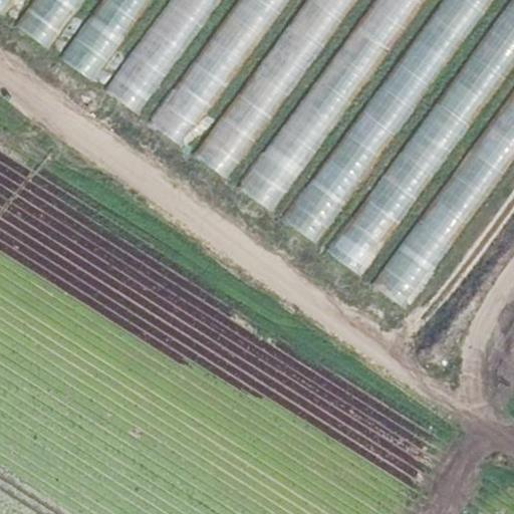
[(20,0),(0,0),(0,16),(5,20),(20,0)]
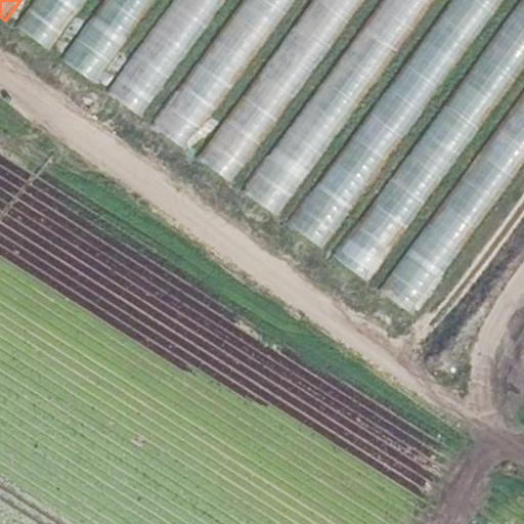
[(91,0),(37,0),(16,30),(52,54),(91,0)]
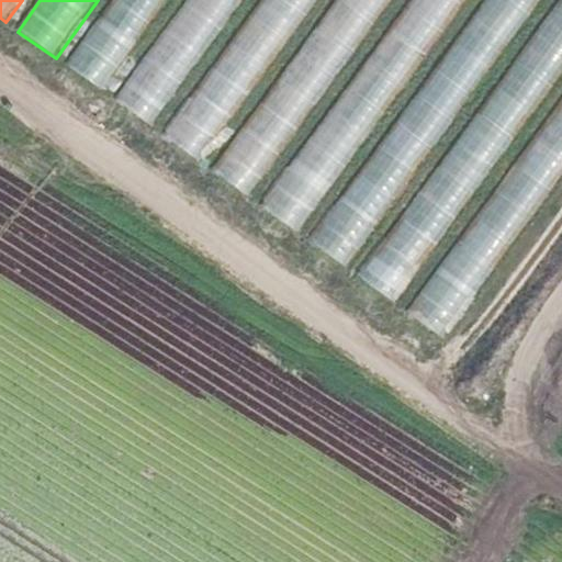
[(172,0),(114,0),(67,66),(105,92),(172,0)]
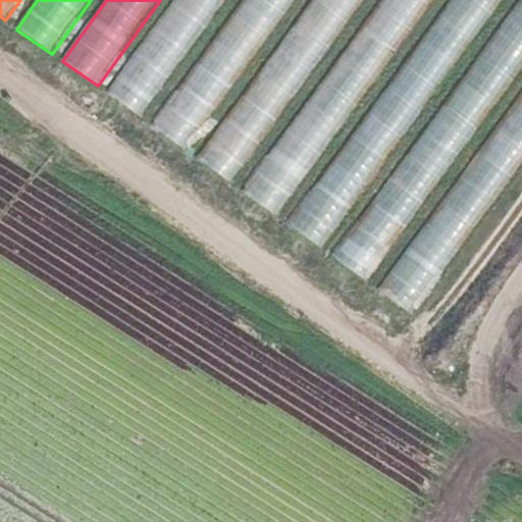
[(226,0),(172,0),(105,94),(140,118),(226,0)]
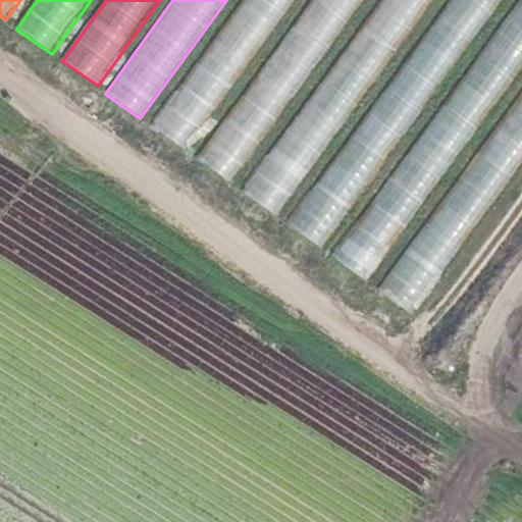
[(297,0),(244,0),(152,126),(188,151),(297,0)]
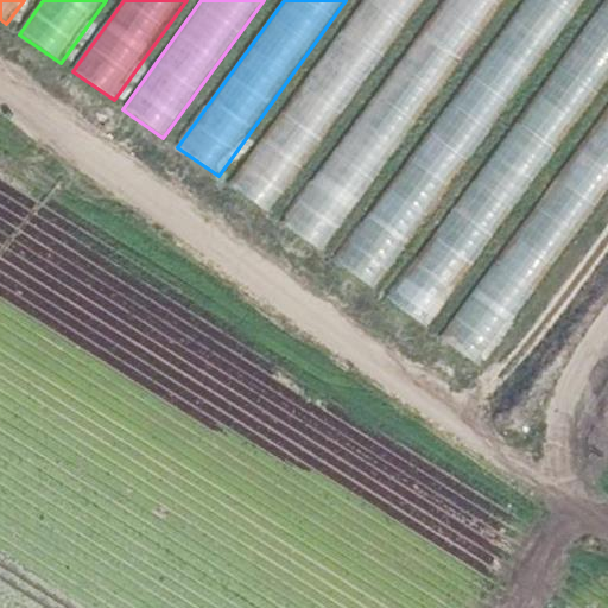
[(607,78),(607,0),(603,0),(385,301),(426,329),(607,78)]
